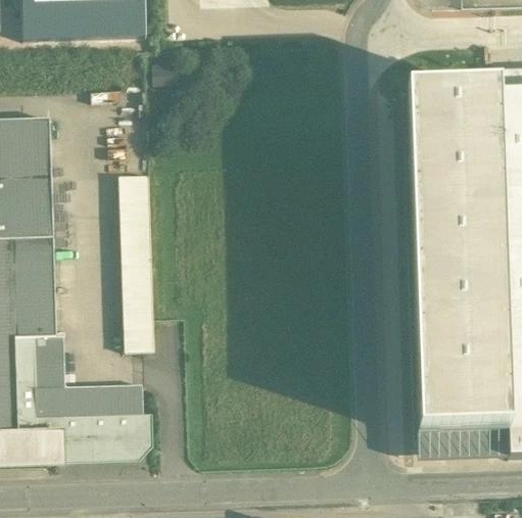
[(22,0),(25,39),(143,35),(141,0),(22,0)]
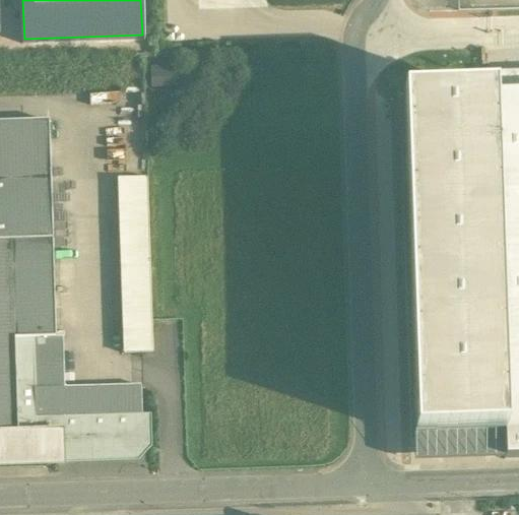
[(182,81),(182,61),(157,61),(157,81),(182,81)]
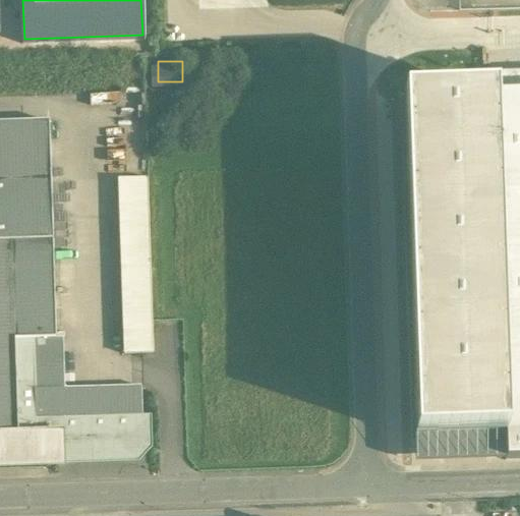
[(519,68),(495,70),(496,90),(403,93),(416,459),(519,455),(519,68)]
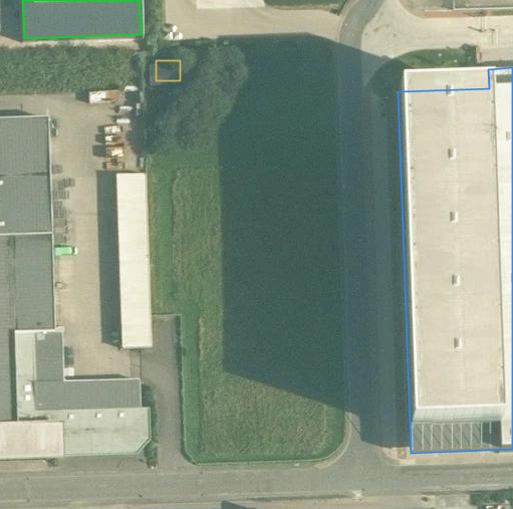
[(35,410),(140,407),(140,377),(63,380),(61,330),(54,330),(48,115),(0,116),(0,455),(36,455),(35,410)]
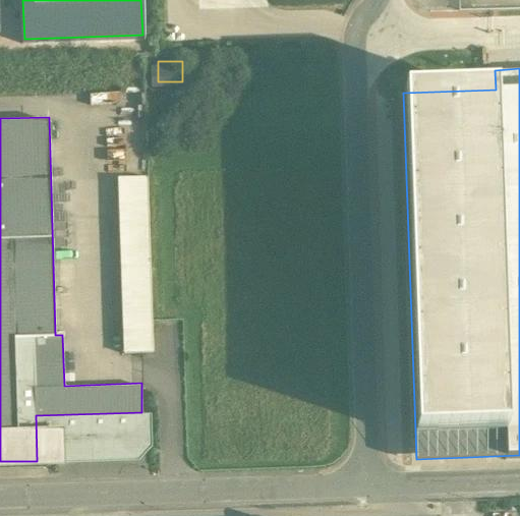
[(147,174),(118,175),(123,350),(153,349),(147,174)]
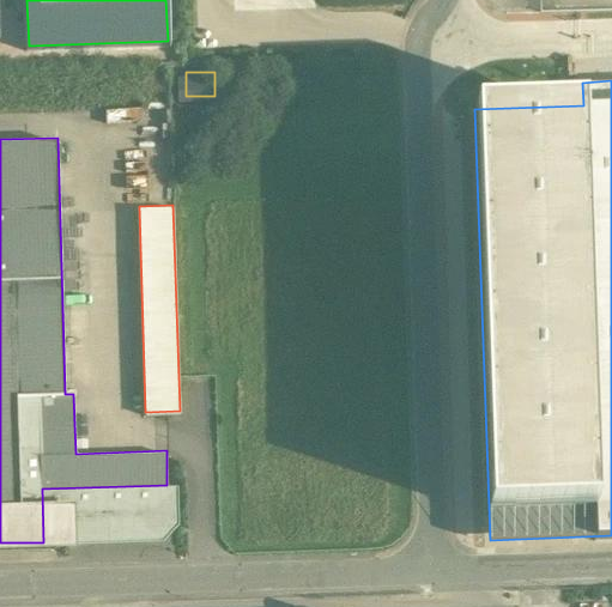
[(167,485),(42,489),(43,542),(70,541),(70,532),(77,524),(86,524),(94,530),(101,522),(109,530),(117,522),(126,529),(134,521),(143,529),(150,521),(158,529),(168,519),(162,513),(168,507),(162,501),(168,495),(167,485)]
